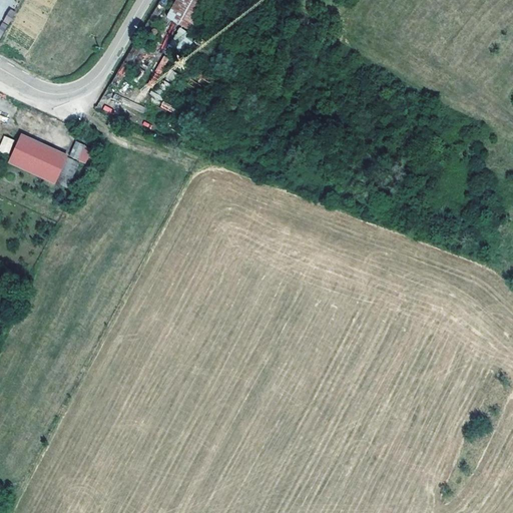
[(169,0),(160,0),(111,83),(117,87),(169,0)]
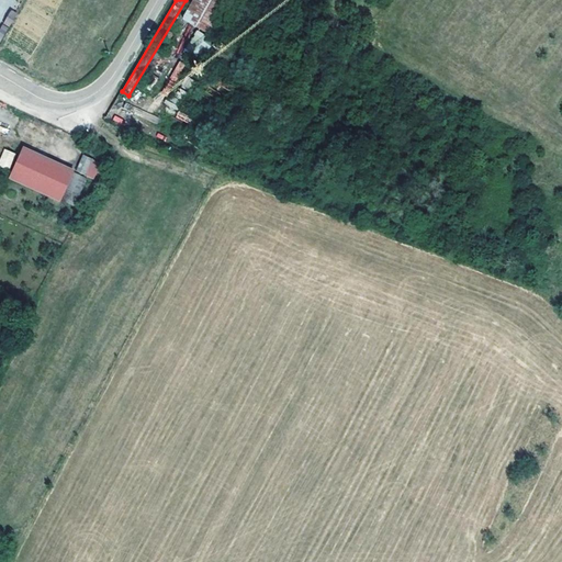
[(194,0),(183,20),(210,33),(227,0),(194,0)]
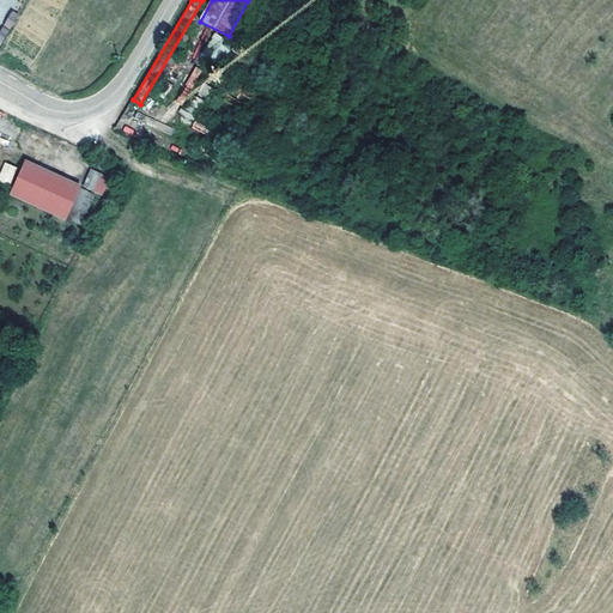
[(202,48),(213,60),(228,47),(217,35),(202,48)]
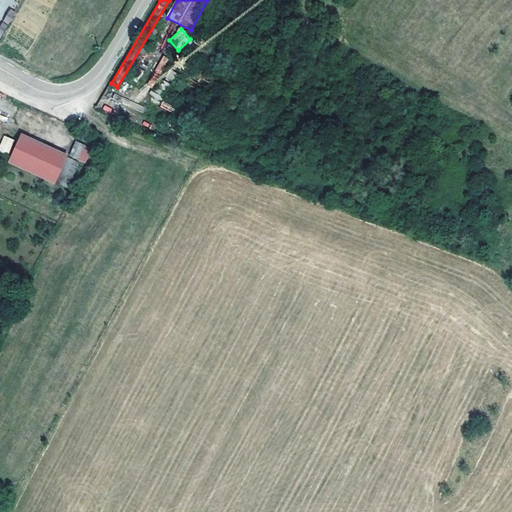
[(160,74),(168,59),(163,56),(155,71),(160,74)]
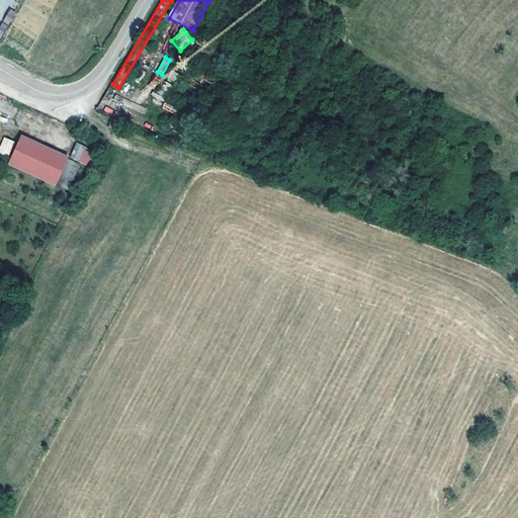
[(55,185),(67,159),(67,158),(20,137),(8,164),(55,185)]
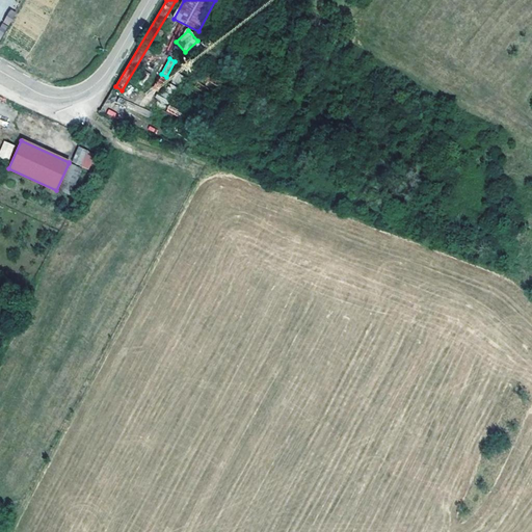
[(0,158),(6,161),(14,145),(4,141),(0,149),(0,158)]
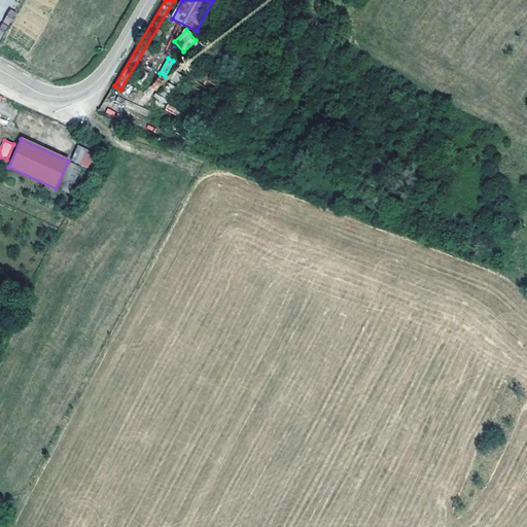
[(79,165),(86,150),(78,146),(71,161),(79,165)]
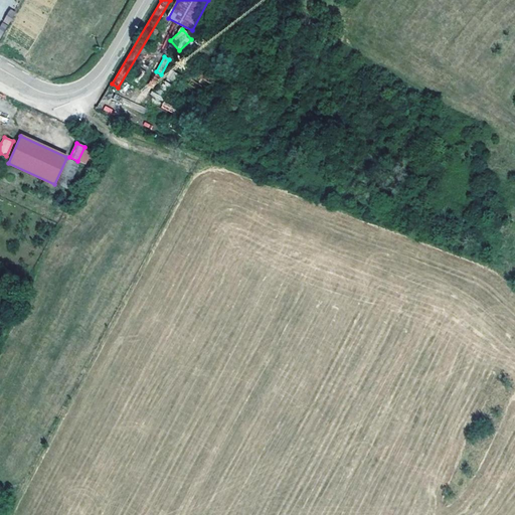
[(66,158),(54,184),(66,189),(77,163),(66,158)]
